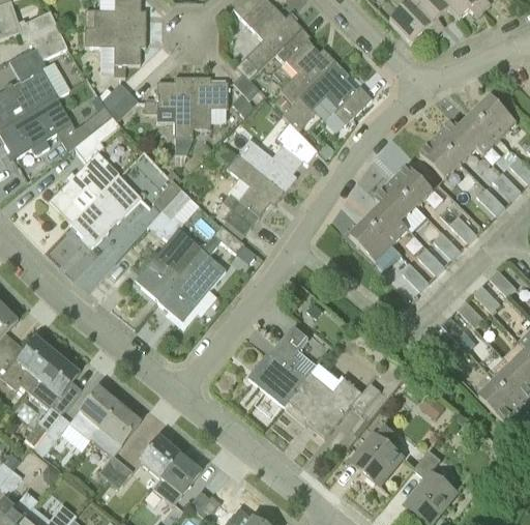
[(94,29),(145,29),(145,11),(141,11),(140,0),(114,0),(114,10),(85,10),(85,28),(94,28),(94,29)]
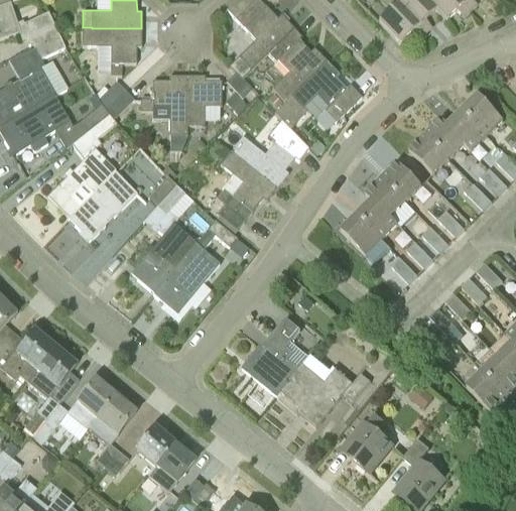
[(242,78),(268,51),(293,26),(280,13),(277,17),(260,0),(232,0),(225,7),(255,38),(239,55),(229,66),(242,78)]
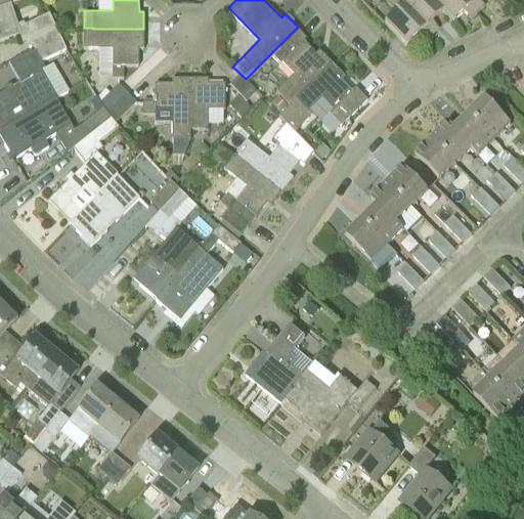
[(431,33),(399,0),(386,0),(394,9),(384,19),(406,43),(418,32),(424,39),(431,33)]
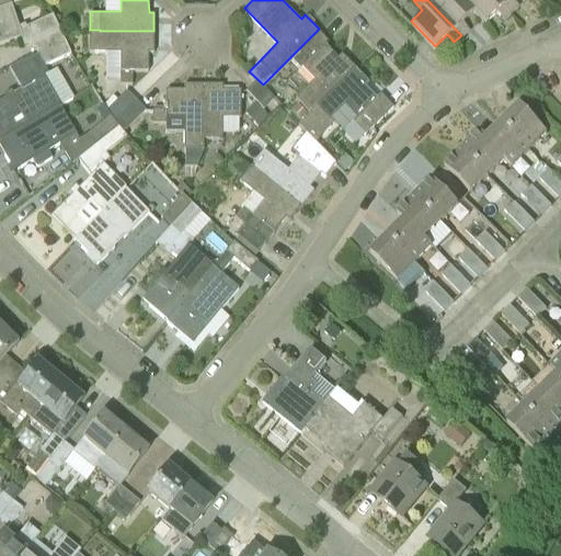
[(427,0),(461,35),(469,27),(461,20),(473,9),(465,0),(427,0)]
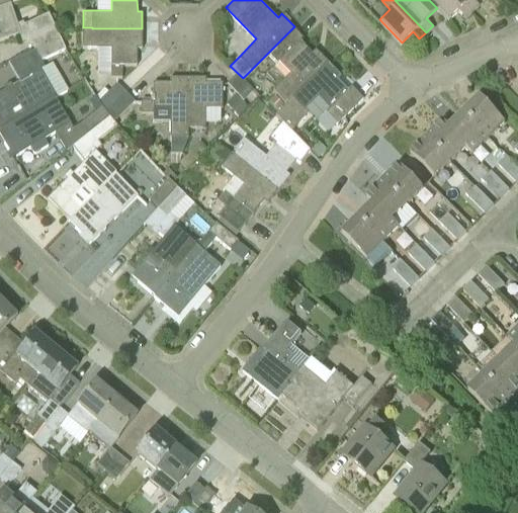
[(465,15),(471,9),(462,0),(429,0),(437,8),(447,19),(458,8),(465,15)]
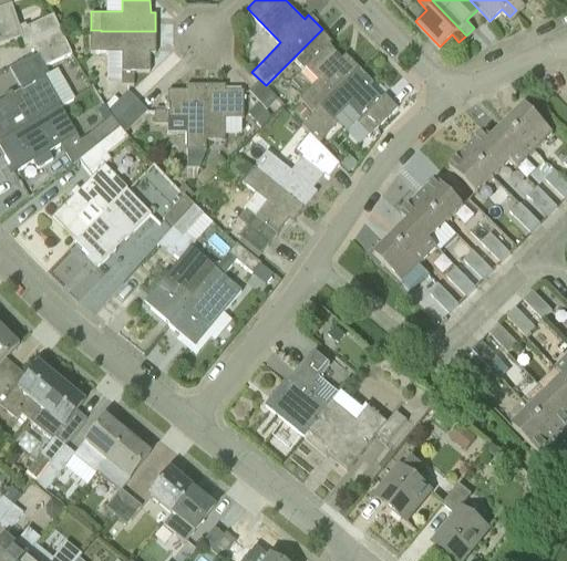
[(506,0),(516,10),(524,2),(522,0),(506,0)]
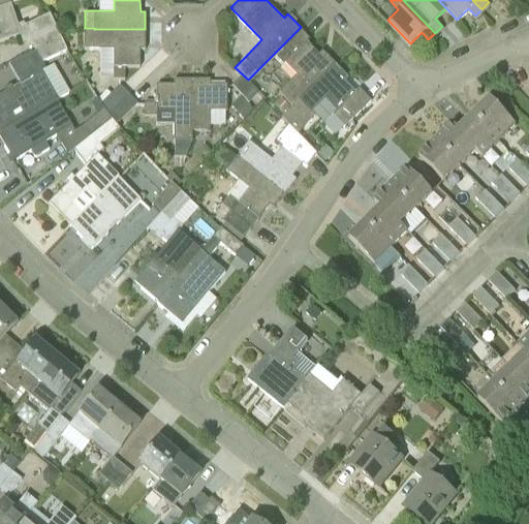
[(10,2),(0,5),(0,38),(21,32),(23,40),(30,38),(35,49),(61,36),(50,10),(25,23),(23,20),(17,22),(10,2)]
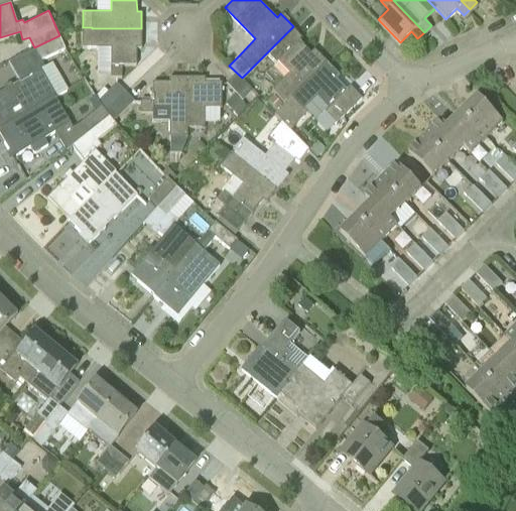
[(293,26),(268,51),(277,60),(288,73),(277,84),(272,89),(284,102),(291,96),(290,95),(327,59),(313,47),(310,50),(299,39),(302,35),(293,26)]
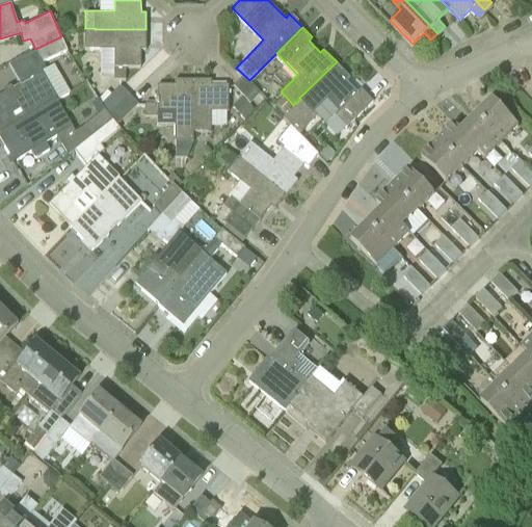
[(95,28),(85,28),(84,47),(114,47),(113,72),(113,77),(126,77),(126,64),(140,64),(140,48),(145,48),(145,29),(95,29),(95,28)]
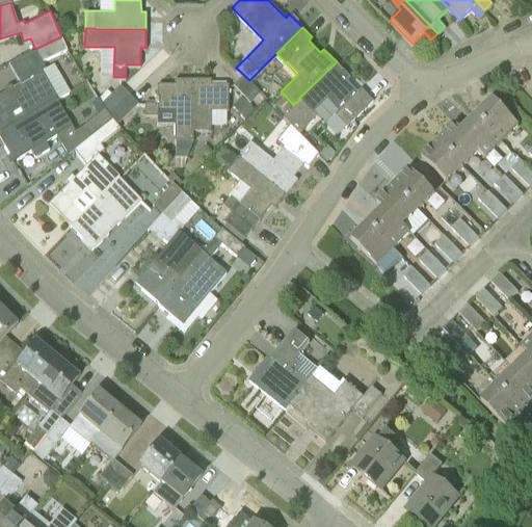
[(7,61),(19,82),(41,69),(44,67),(41,60),(68,48),(61,36),(35,49),(7,61)]
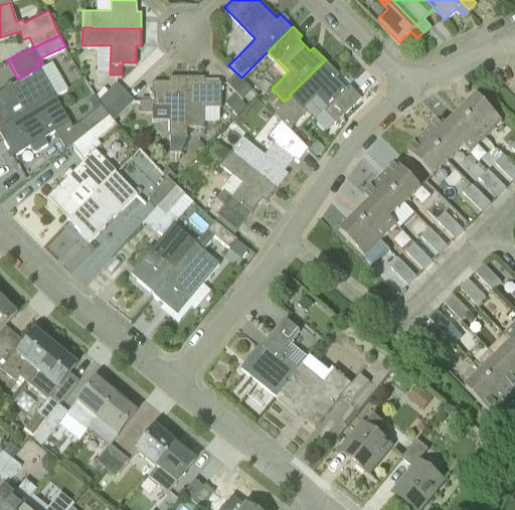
[(277,109),(274,112),(281,119),(289,128),(306,111),(303,108),(316,94),(328,106),(324,110),(335,122),(361,97),(350,85),(346,88),(335,75),(338,72),(326,59),(290,95),(291,96),(284,102),(283,103),(277,109)]
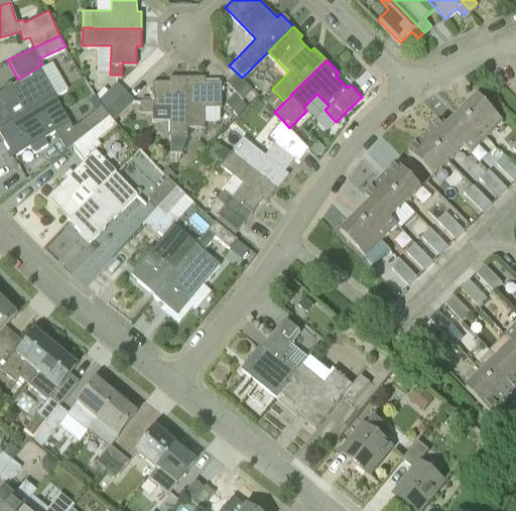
[(18,80),(0,90),(0,125),(55,93),(39,67),(18,80)]
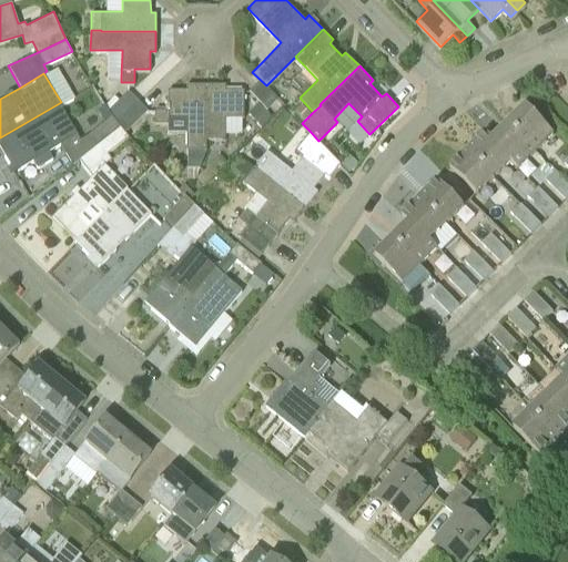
[(185,147),(186,147),(186,166),(200,166),(206,147),(206,138),(205,138),(205,82),(186,82),(186,88),(168,88),(168,109),(154,109),(154,121),(168,121),(168,115),(186,115),(185,147)]
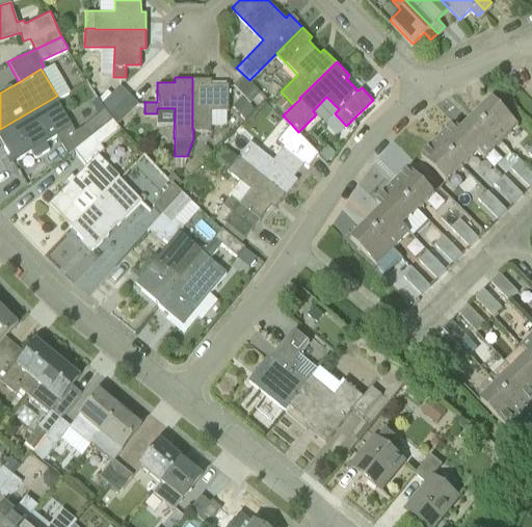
[(192,129),(193,129),(211,129),(211,109),(229,109),(229,82),(211,82),(211,77),(192,77),(192,129)]
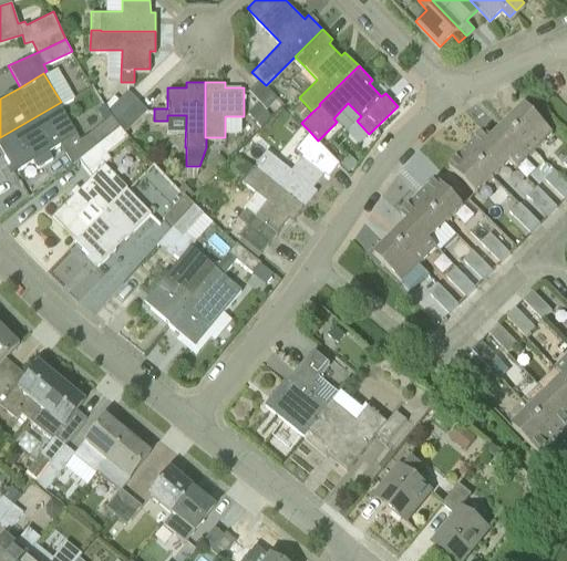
[(130,127),(153,106),(132,84),(109,105),(130,127)]
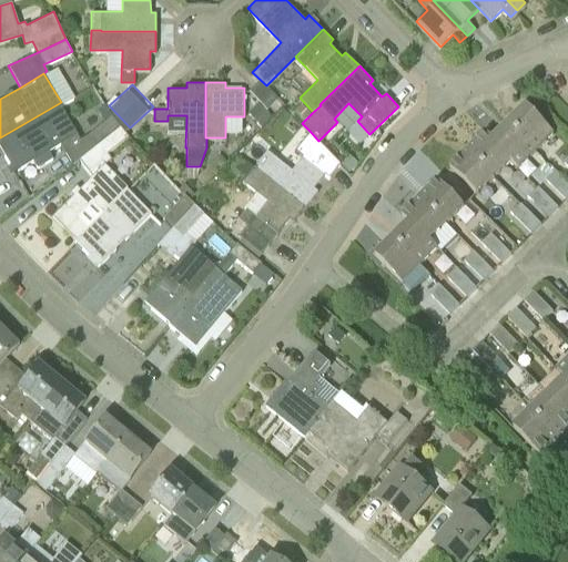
[(271,113),(259,101),(249,112),(260,123),(271,113)]
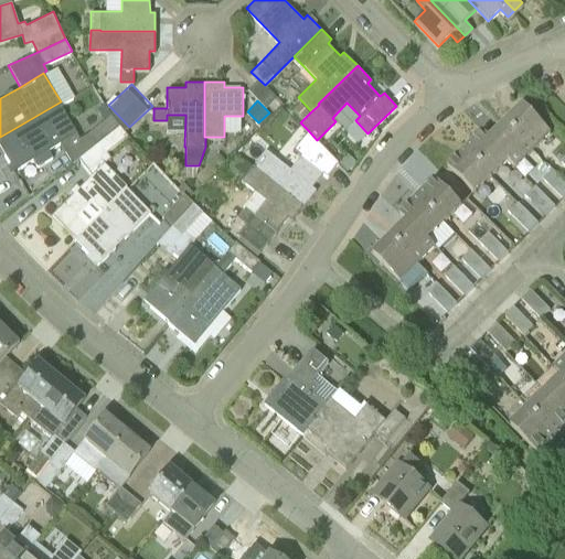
[(61,101),(0,138),(0,146),(13,169),(33,158),(36,164),(52,156),(49,149),(61,141),(76,132),(60,104),(62,103),(61,101)]
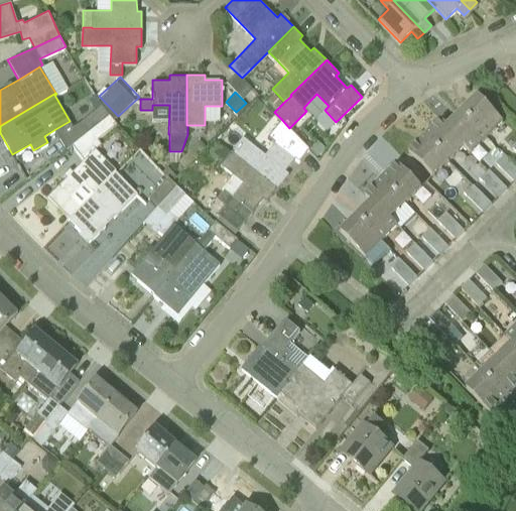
[(479,93),(464,109),(488,133),(503,118),(479,93)]
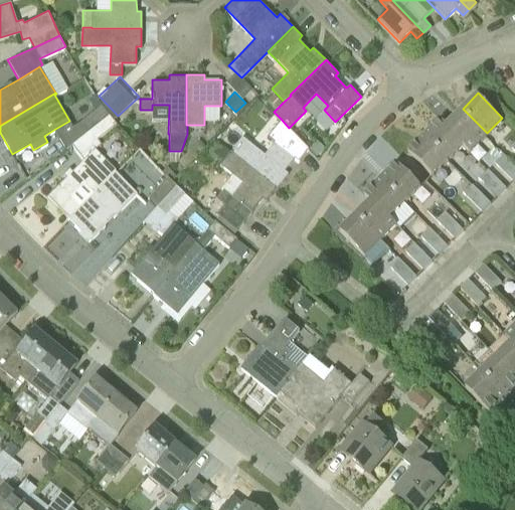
[(95,109),(101,104),(97,99),(94,95),(88,99),(95,109)]
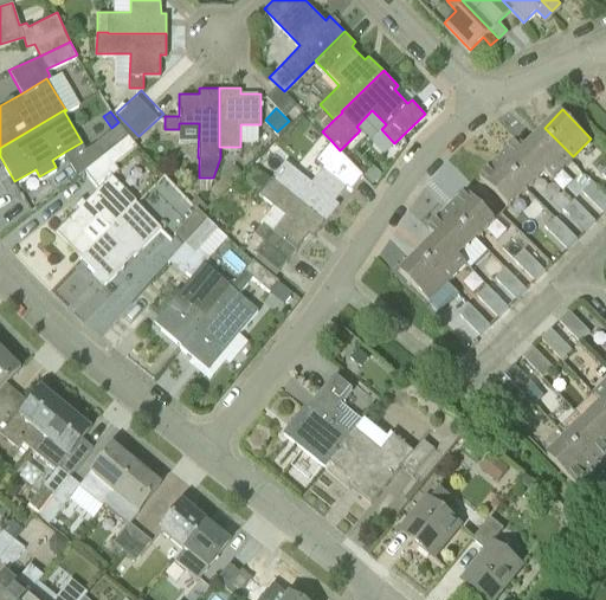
[(326,128),(333,121),(323,113),(317,120),(326,128)]
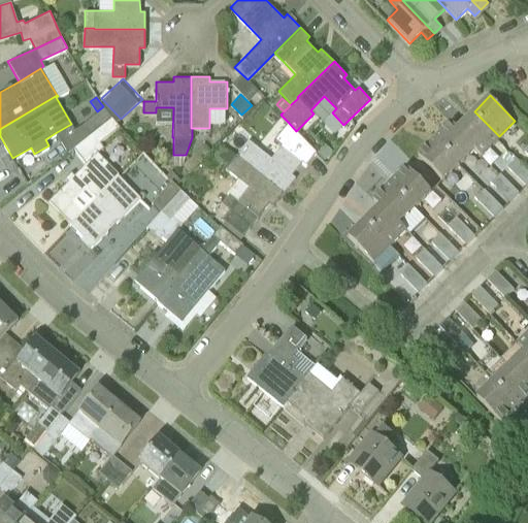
[(73,146),(89,134),(111,117),(107,112),(103,106),(97,111),(80,125),(74,128),(71,124),(57,132),(68,152),(73,146)]
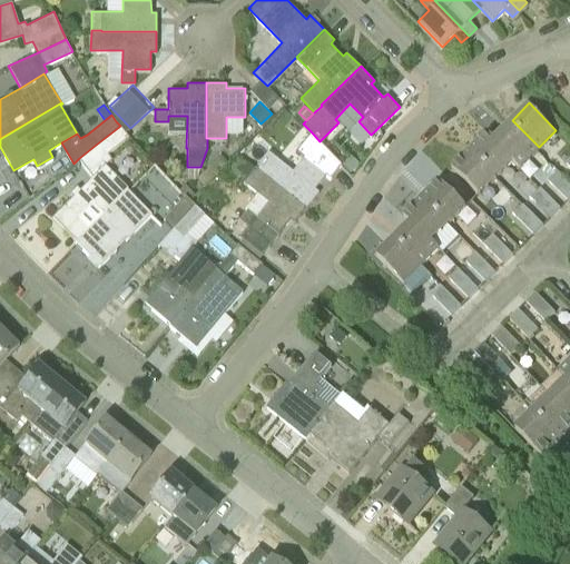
[(522,164),(539,147),(512,120),(495,137),(514,156),(522,164)]
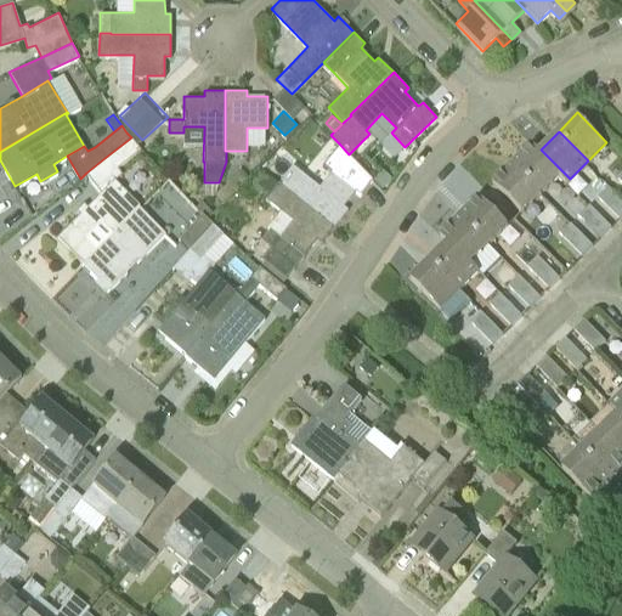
[(136,143),(131,137),(86,173),(101,191),(57,235),(83,261),(82,263),(82,264),(140,204),(114,179),(122,171),(117,167),(140,148),(136,143)]
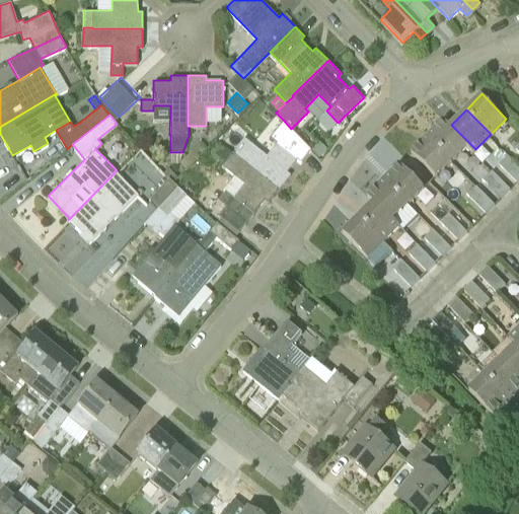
[(444,118),(428,134),(452,158),(467,144),(473,151),(475,149),(468,142),(451,125),(444,118)]
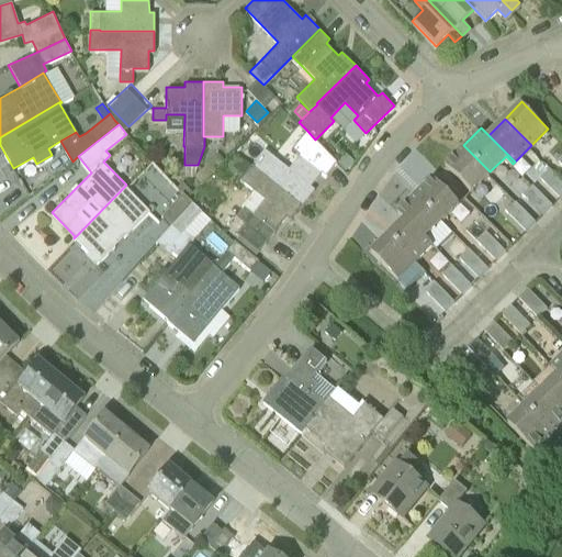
[(314,188),(310,185),(322,170),(325,174),(336,160),(315,140),(306,130),(292,147),(300,154),(289,167),(281,160),(265,147),(254,163),(302,203),(314,188)]
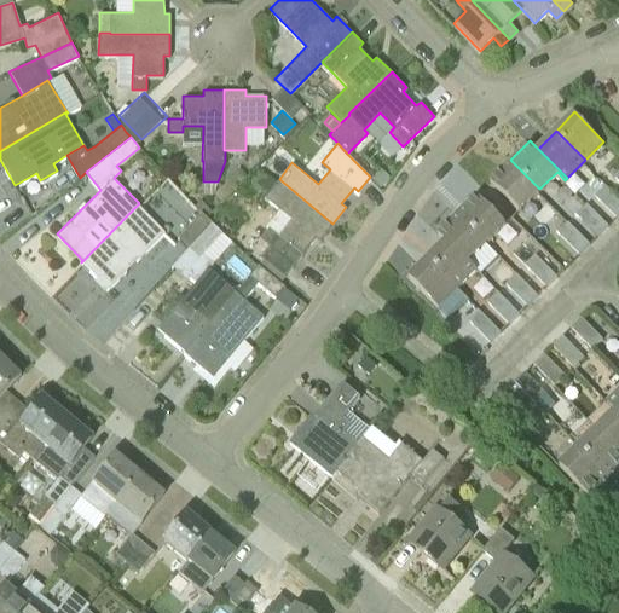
[(539,189),(510,160),(491,179),(520,208),(539,189)]
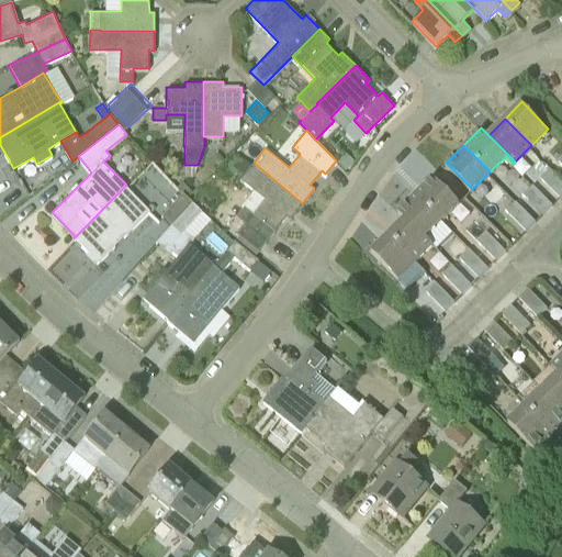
[(346,151),(337,159),(346,168),(353,159),(346,151)]
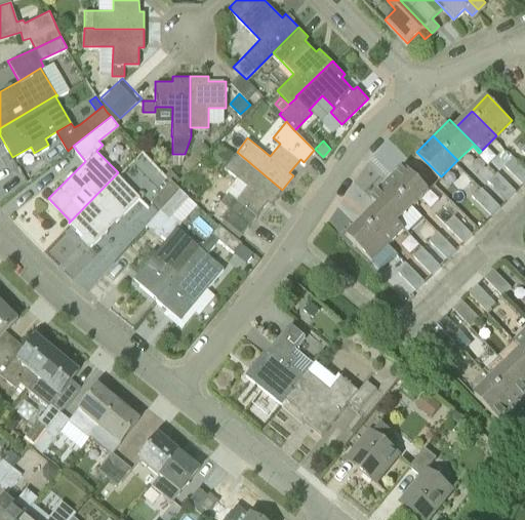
[(204,142),(189,157),(195,163),(209,147),(204,142)]
